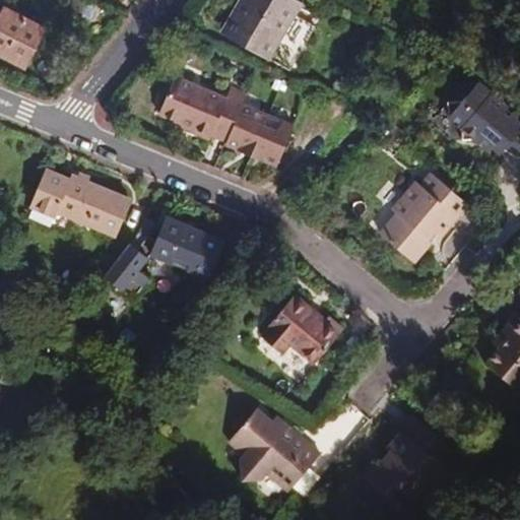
[(301,5),(291,0),(241,0),(222,33),(290,72),(316,27),(295,15),(301,5)]
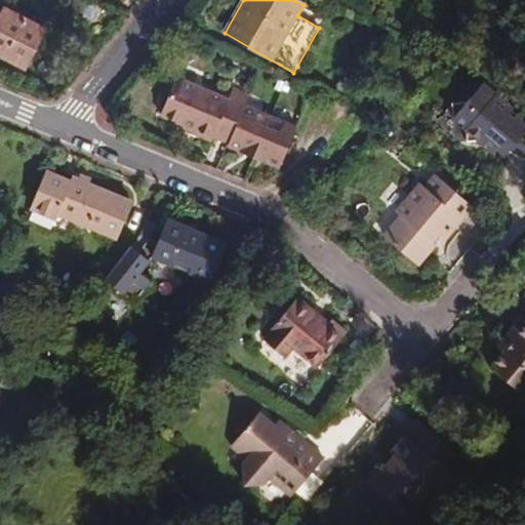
[(45,30),(3,8),(0,14),(0,54),(25,68),(45,30)]
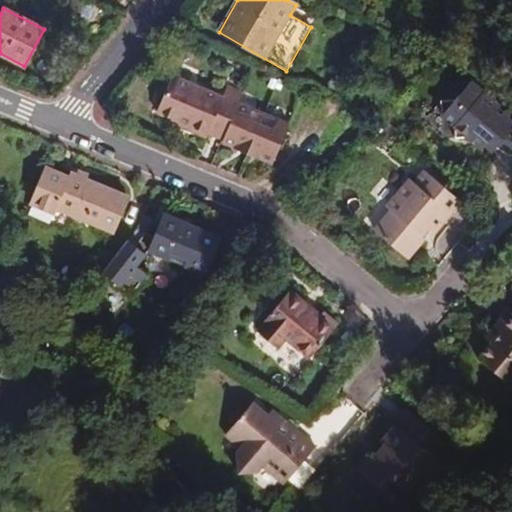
[(223,97),(172,76),(156,113),(176,122),(180,123),(193,129),(192,132),(206,138),(211,135),(222,140),(221,143),(235,149),(237,145),(251,151),(264,157),(263,160),(273,165),(289,125),(239,104),(243,94),(227,87),(223,97)]
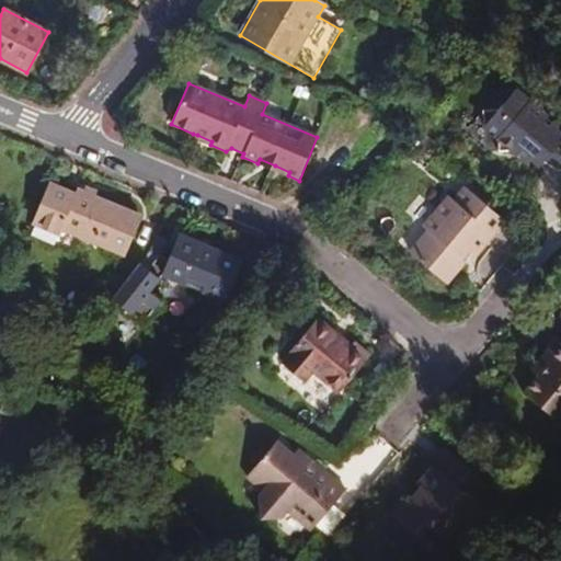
[(558,126),(515,90),(484,126),(500,140),(500,152),(512,150),(527,162),(531,159),(540,167),(549,157),(560,167),(560,136),(554,130),(558,126)]
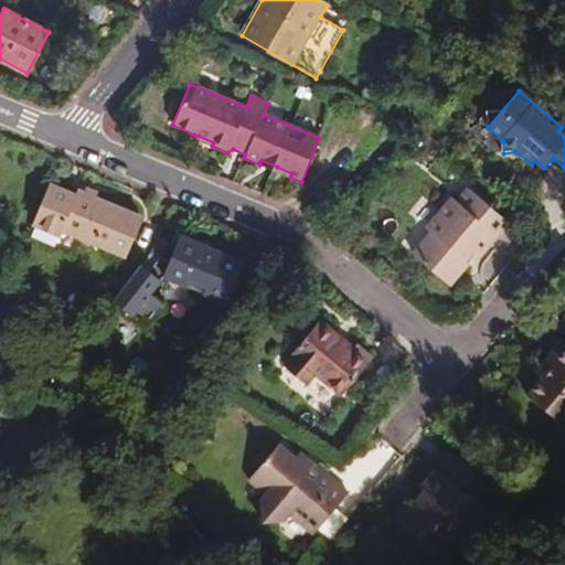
[(213,142),(199,136),(194,135),(196,139),(212,146),(213,142)]
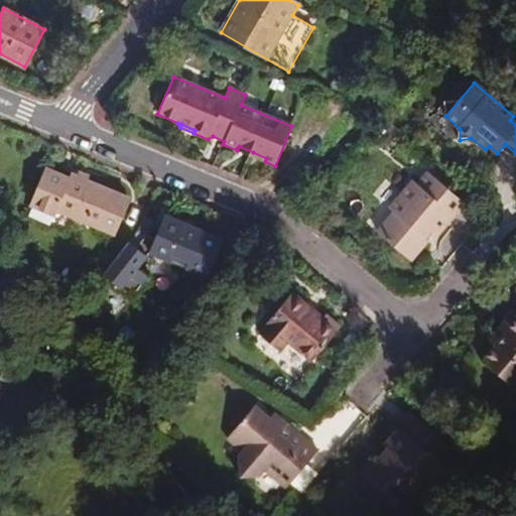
[(386,131),(378,123),(368,135),(376,142),(386,131)]
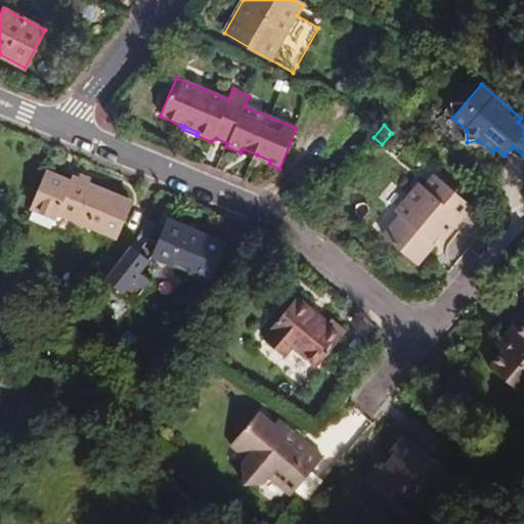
[(257,155),(243,148),(241,153),(255,158),(257,155)]
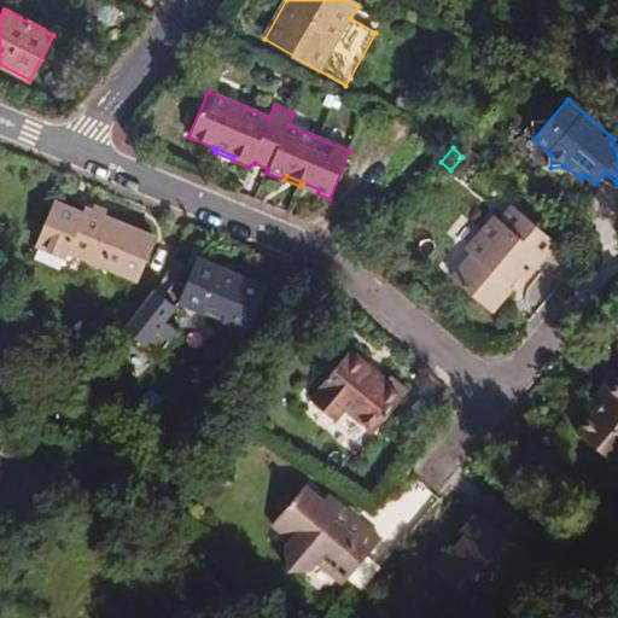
[(319,190),(303,182),(301,186),(318,193),(319,190)]
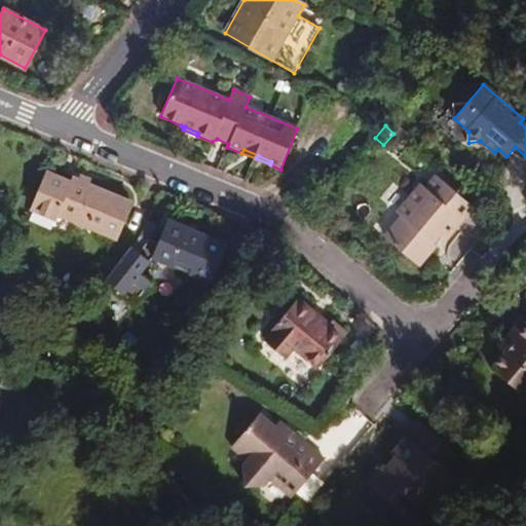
[(132,201),(87,183),(79,180),(73,177),(71,181),(47,172),(31,210),(55,219),(58,215),(74,222),(116,238),(132,201)]
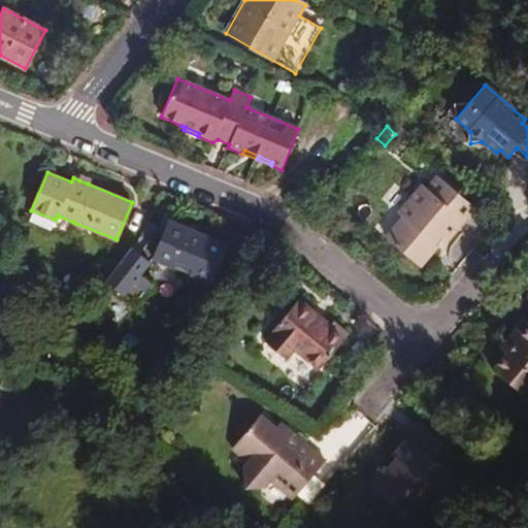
[(427,189),(423,186),(421,188),(398,215),(402,219),(399,223),(386,239),(421,270),(439,250),(433,244),(440,237),(446,242),(463,221),(461,219),(472,205),(438,176),(427,189)]
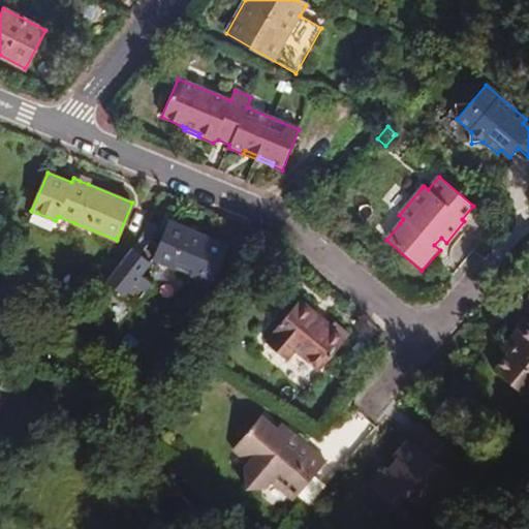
[(68,239),(74,223),(58,216),(56,220),(31,211),(26,209),(22,219),(68,239)]
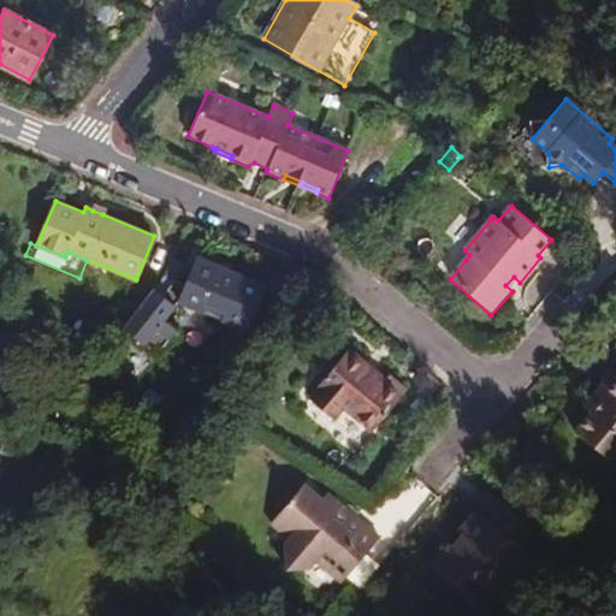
[(265,285),(197,258),(185,286),(179,302),(247,330),(265,285)]
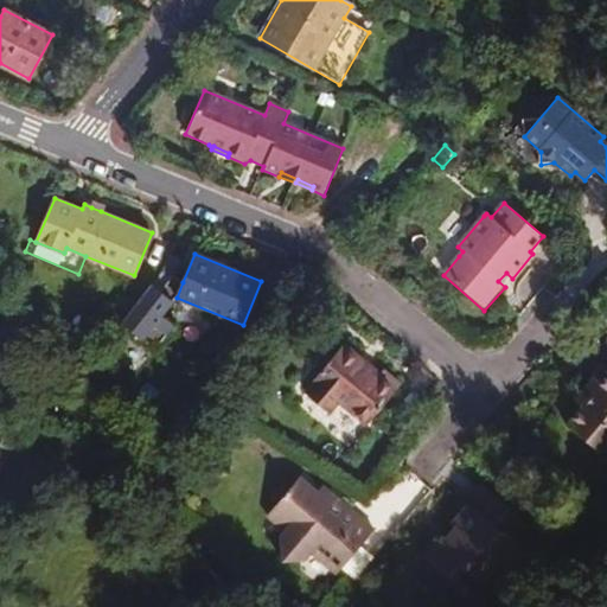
[(177,298),(183,282),(161,272),(152,285),(163,294),(167,298),(173,301),(177,298)]
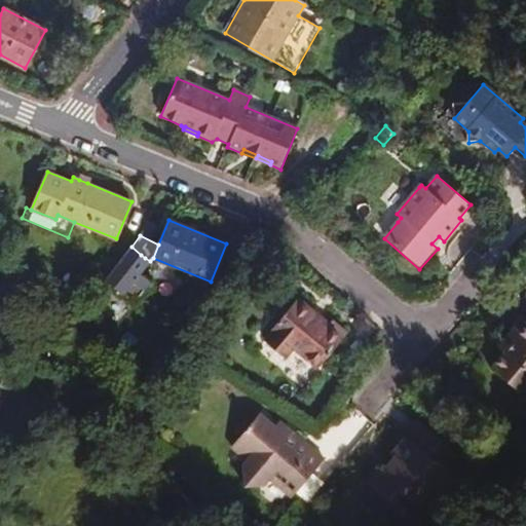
[(132,247),(105,279),(134,303),(151,283),(140,274),(150,261),(145,258),(141,255),(132,247)]
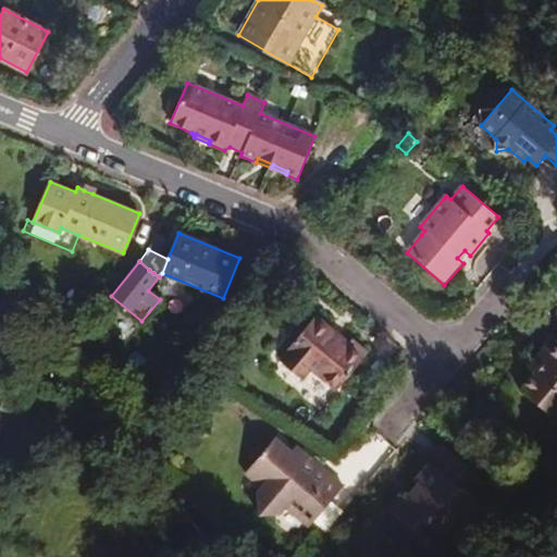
[(353,347),(316,316),(285,350),(287,353),(280,361),(302,381),(312,370),(336,390),(369,353),(356,343),(353,347)]
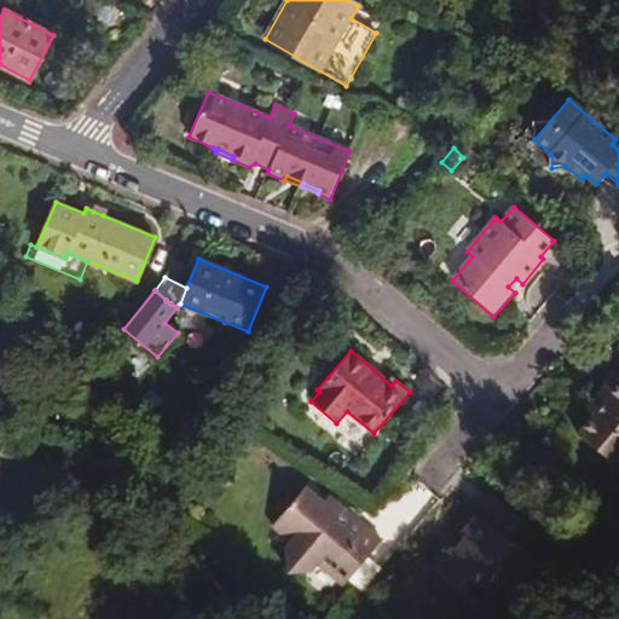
[(618,359),(597,387),(600,391),(601,391),(608,397),(578,433),(618,466),(618,359)]
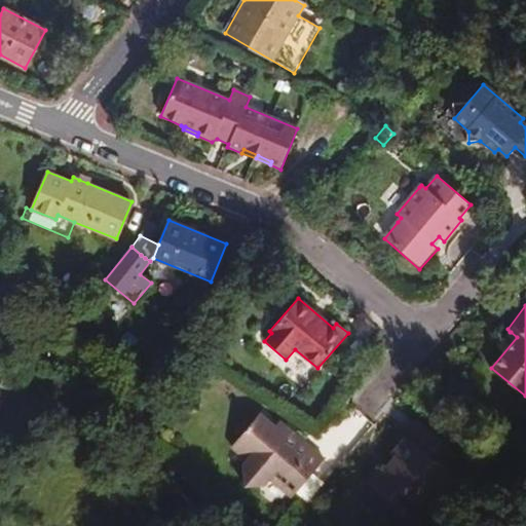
[(511,332),(510,332),(499,344),(506,349),(517,337),(511,332)]
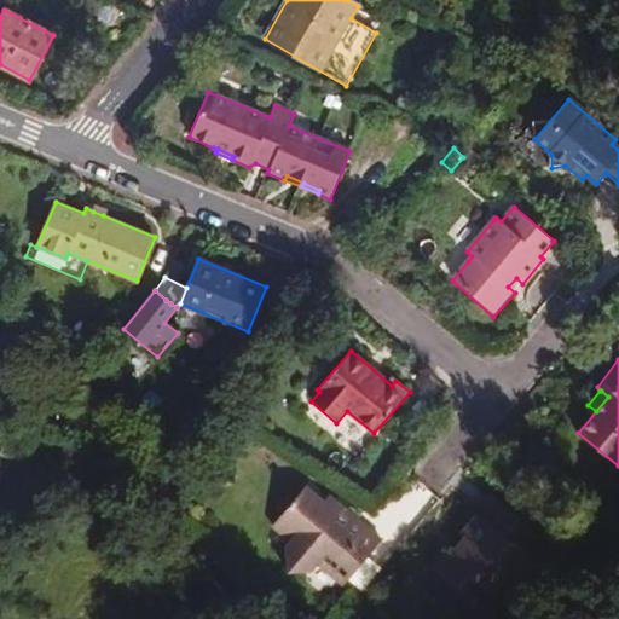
[(248,428),(233,420),(224,434),(239,444),(248,428)]
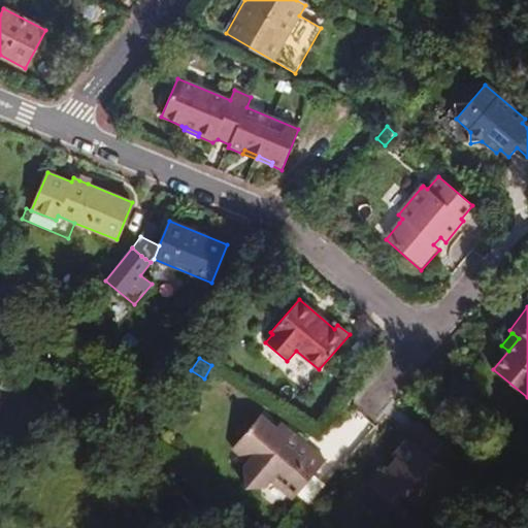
[(303,441),(281,423),(276,428),(268,423),(260,416),(232,449),(235,452),(246,461),(242,467),(245,488),(266,487),(271,482),(293,499),(325,460),(311,449),(298,464),(291,458),(303,441)]
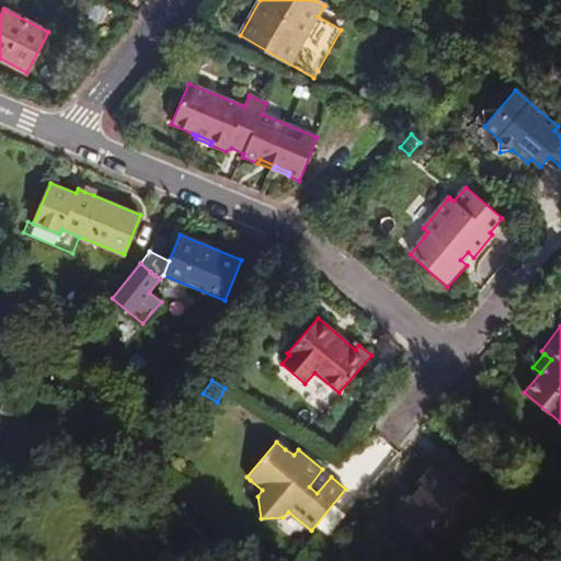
[(495,491),(446,449),(416,484),(420,487),(410,500),(407,497),(390,516),(420,540),(431,527),(447,541),(464,521),(471,527),(487,511),(482,506),(495,491)]
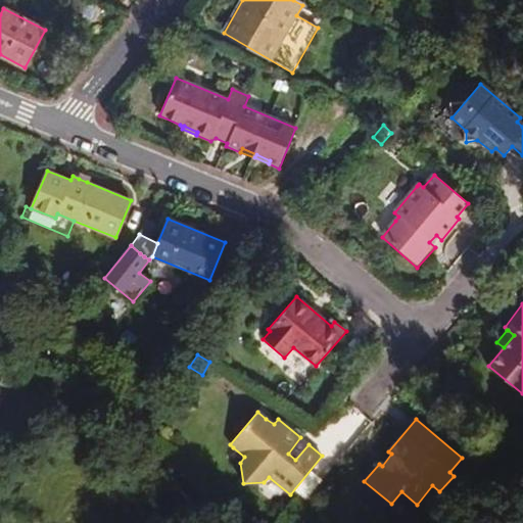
[(308,444),(300,437),(288,454),(295,460),(308,444)]
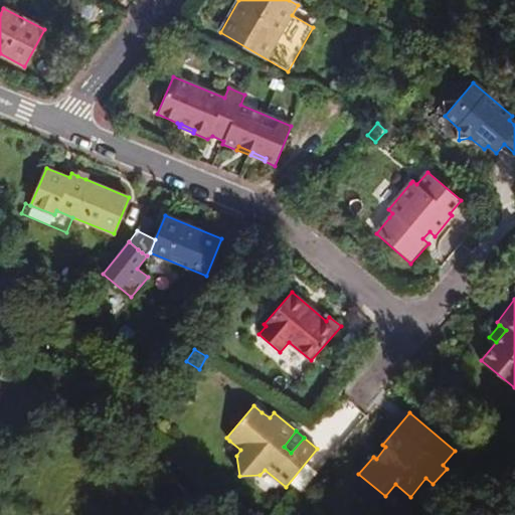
All buildings are outlined.
